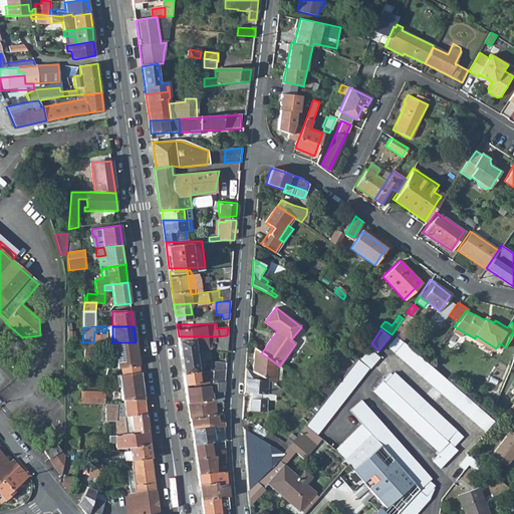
[(227,335),(216,336),(179,336),(181,351),(197,351),(210,350),(210,345),(213,344),(213,346),(216,346),(216,351),(226,351),(227,335)]
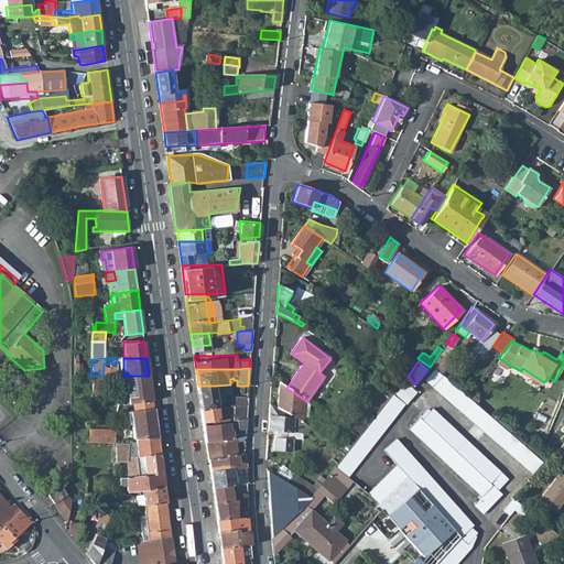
[(425,380),(524,468),(528,465),(530,462),(532,458),(534,455),(498,424),(468,398),(434,369),(425,380)]
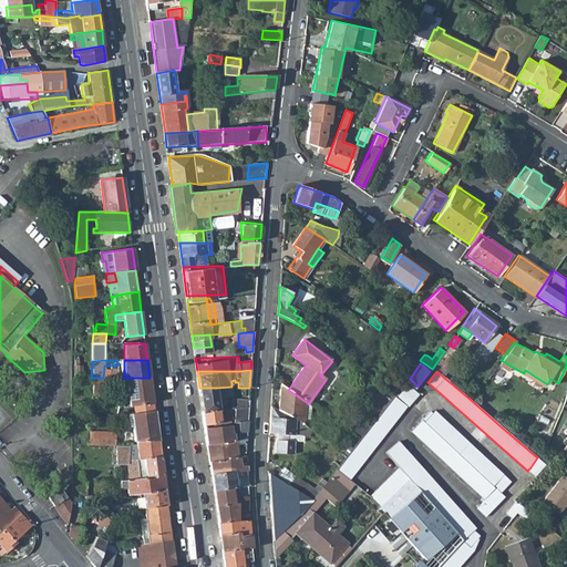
[(99,394),(100,378),(91,378),(90,394),(99,394)]
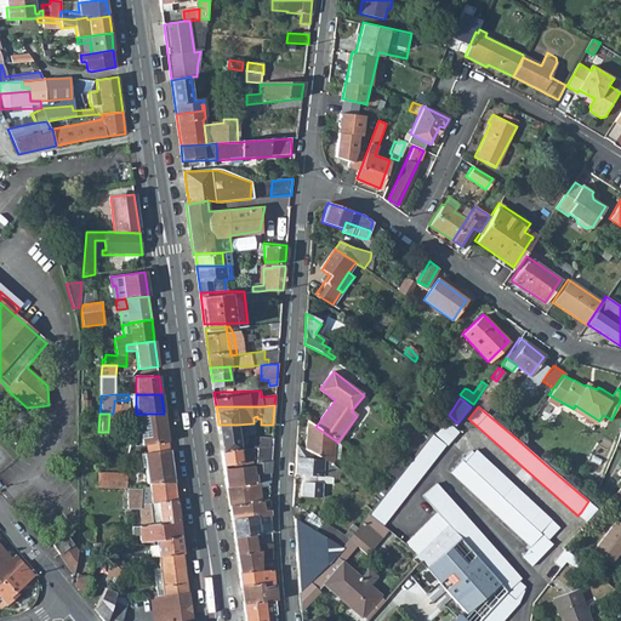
[(167,442),(164,415),(164,414),(136,414),(142,445),(148,444),(167,442)]
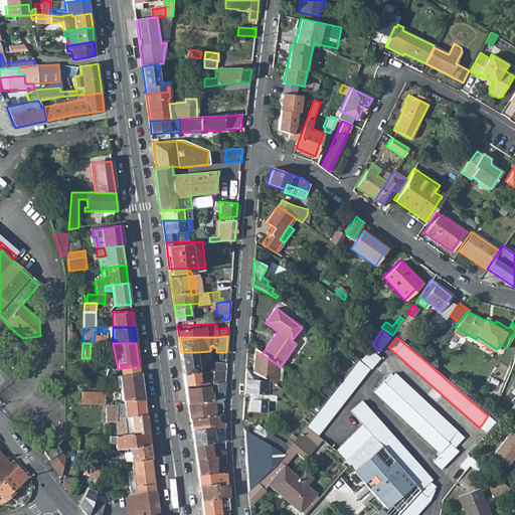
[(372,344),(358,361),(370,369),(379,359),(375,356),(379,351),(372,344)]
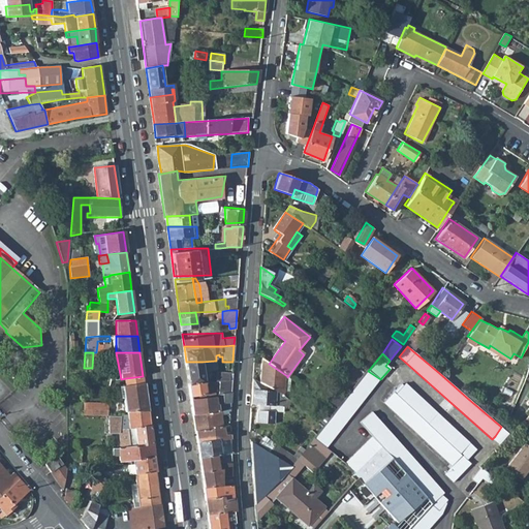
[(259,382),(266,386),(276,393),(288,400),(293,404),(296,400),(286,393),(287,376),(269,364),(261,359),(259,382)]
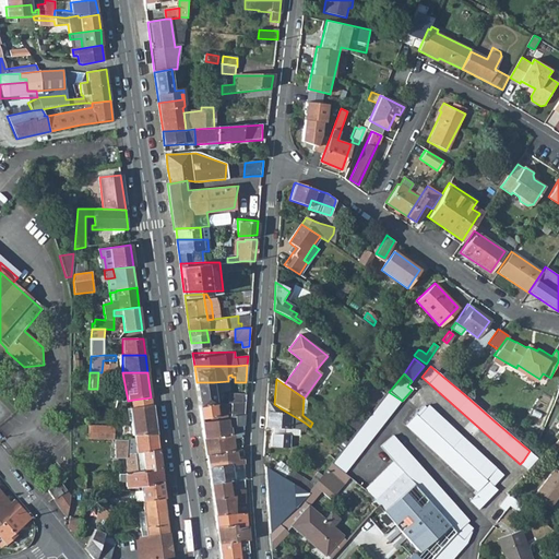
[(214,382),(197,382),(199,404),(215,403),(217,403),(214,382)]
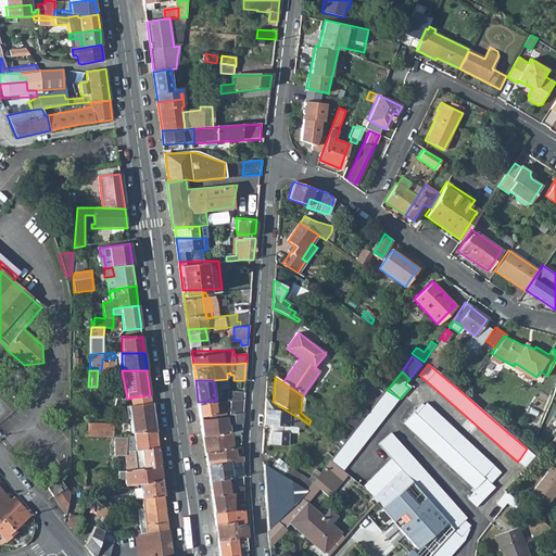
[(319,483),(332,493),(348,475),(341,469),(397,400),(387,390),(364,417),(354,429),(352,432),(338,449),(321,469),(317,474),(324,479),(319,483)]
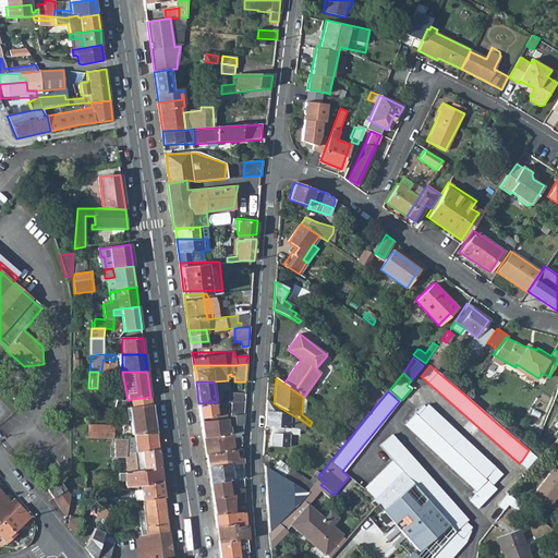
[(242,392),(227,392),(227,401),(232,401),(242,401),(242,392)]
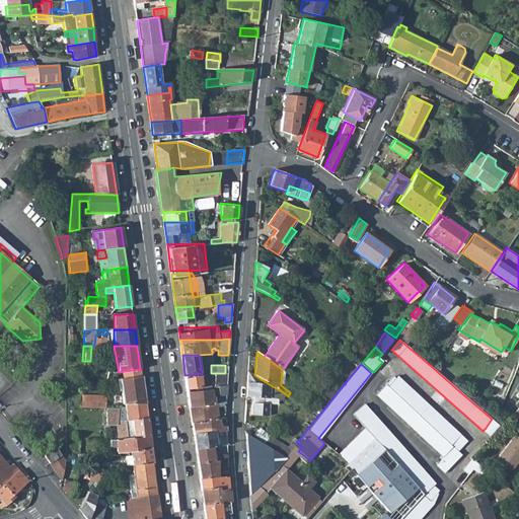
[(141,377),(140,369),(124,371),(125,379),(141,377)]
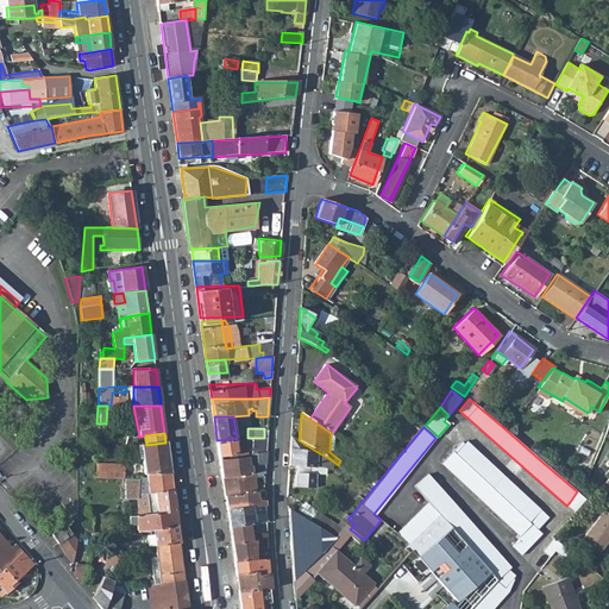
[(296,466),(296,477),(295,488),(314,489),(315,475),(308,475),(309,468),(315,468),(316,457),(328,465),(332,460),(318,452),(306,445),(299,440),(292,437),(289,465),(292,466),(296,466)]
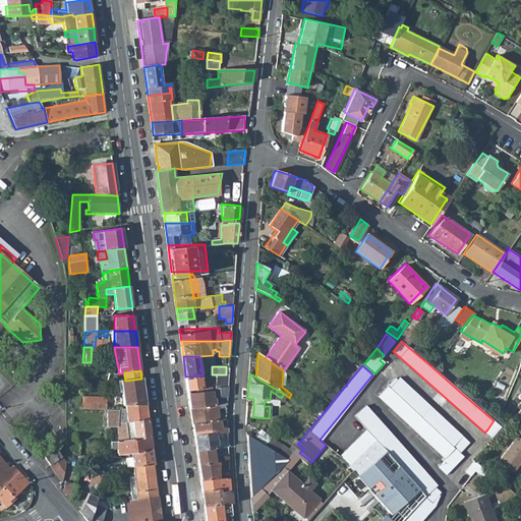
[(216,386),(217,374),(212,374),(206,375),(207,387),(216,386)]
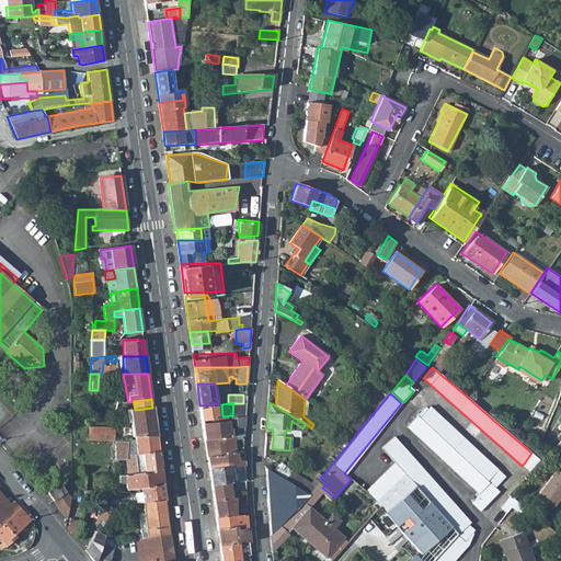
[(243,403),(233,403),(232,415),(244,416),(245,403),(243,403)]
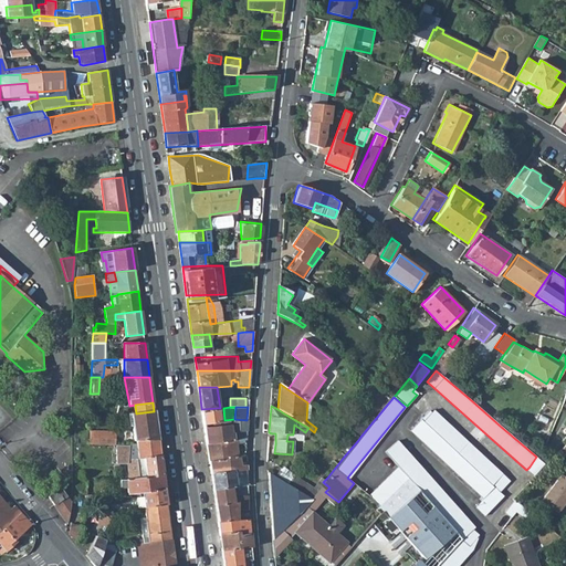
[(203,422),(219,421),(224,420),(223,408),(220,408),(218,408),(201,409),(203,422)]
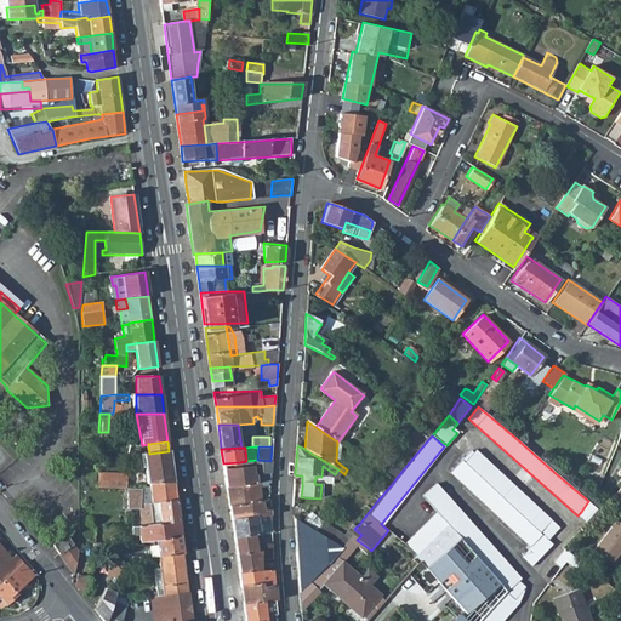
[(559,527),(474,450),(462,462),(540,530),(542,533),(548,539),(559,527)]
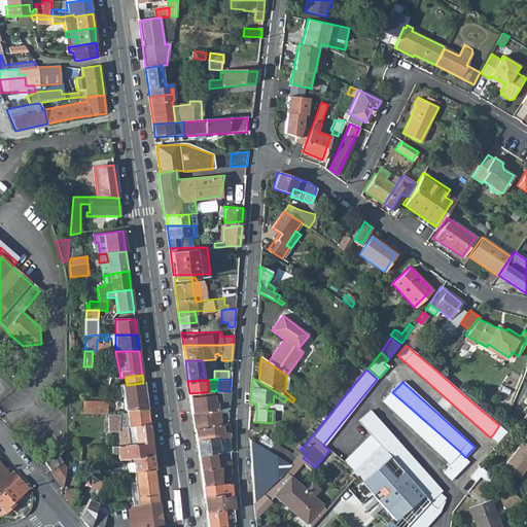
[(143,383),(127,385),(121,386),(126,412),(147,412),(143,383)]
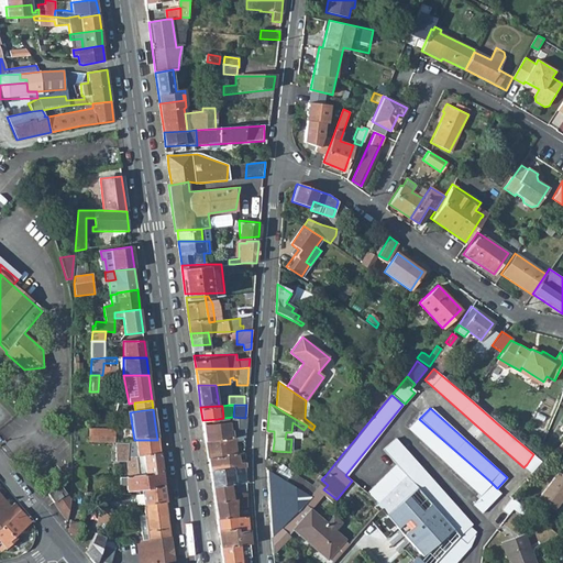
[(360,416),(350,428),(359,434),(368,422),(360,416)]
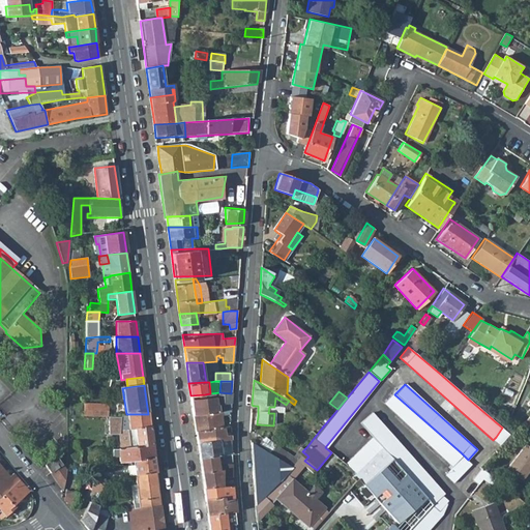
[(216,403),(231,403),(231,393),(219,392),(219,394),(216,396),(216,403)]
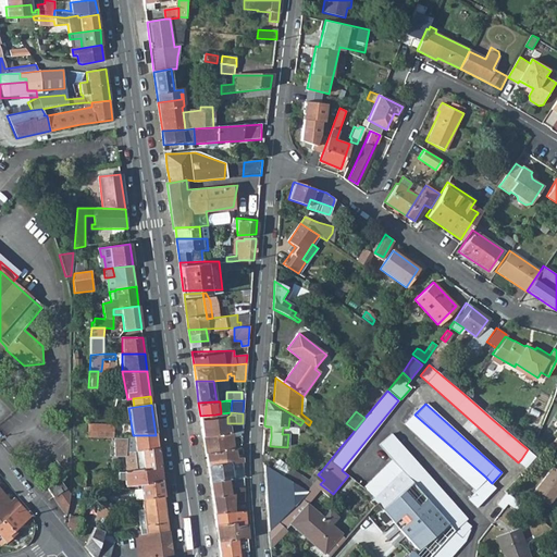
[(403,424),(474,487),(484,475),(415,415),(412,413),(403,424)]
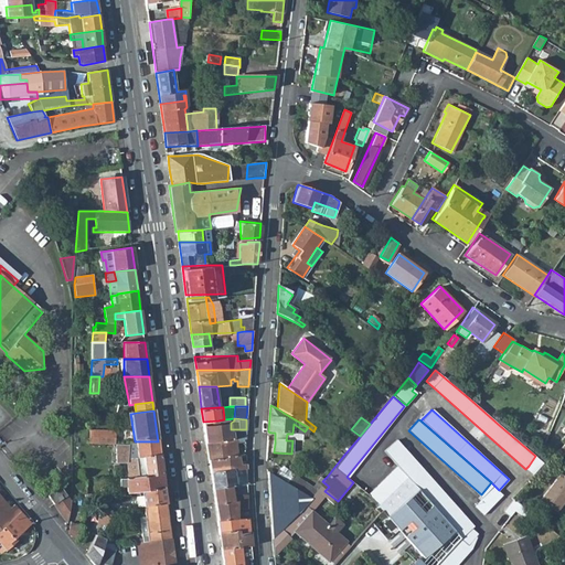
[(220,424),(203,424),(205,441),(246,440),(246,434),(246,432),(246,429),(231,429),(231,423),(220,424)]
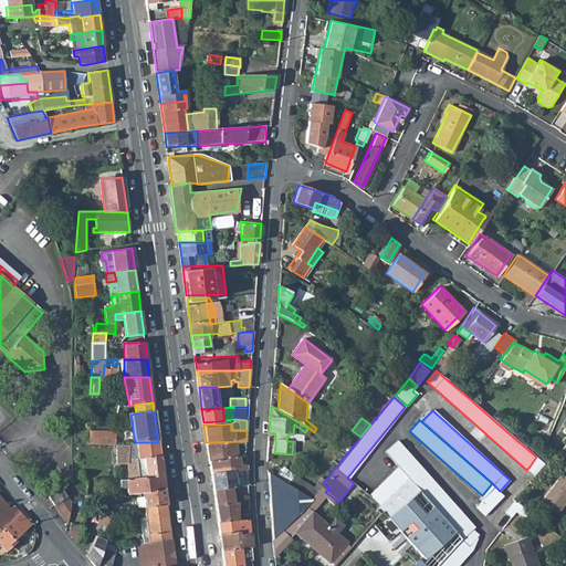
[(286,441),(293,441),(302,441),(303,435),(304,435),(305,432),(294,425),(293,435),(287,435),(286,441)]
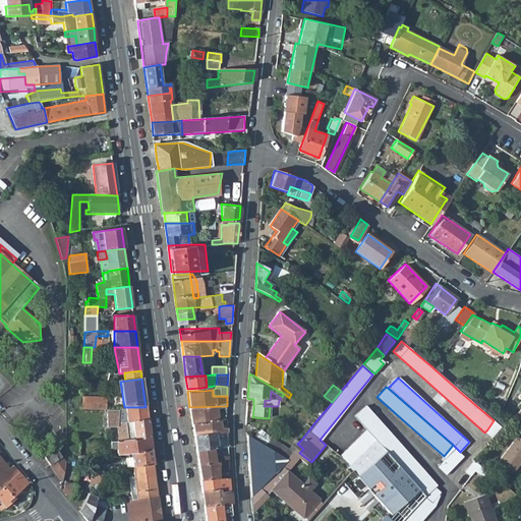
[(105,409),(106,397),(85,397),(85,393),(82,393),(81,409),(105,409)]
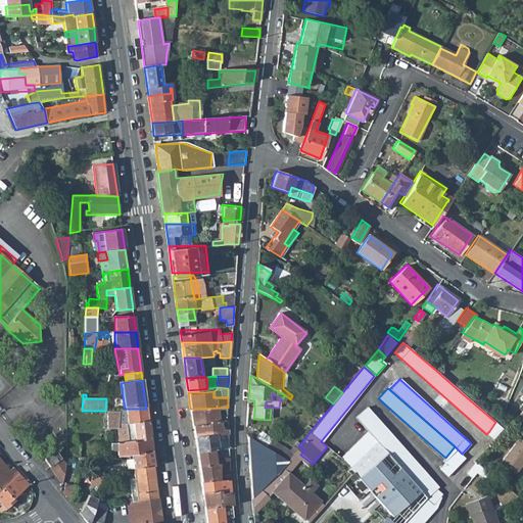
[(440,484),(367,406),(355,416),(369,429),(339,457),(350,468),(378,440),(388,452),(429,496),(430,495),(430,494),(436,488),(440,484)]
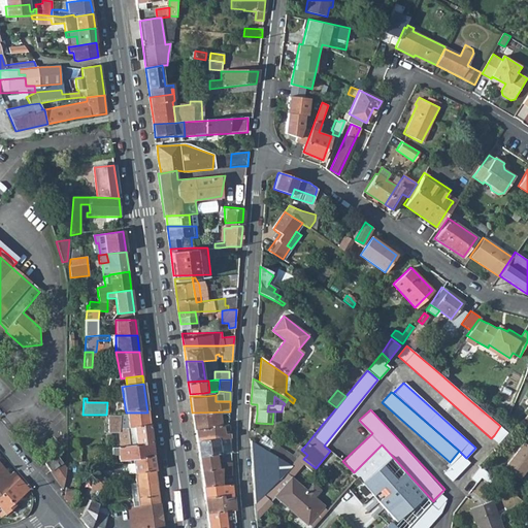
[(194,428),(224,425),(222,419),(230,418),(230,416),(230,414),(230,411),(192,413),(194,428)]
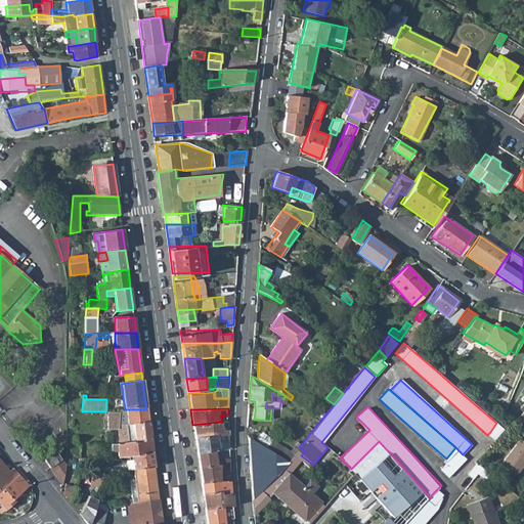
[(148,423),(146,409),(125,409),(125,412),(126,425),(148,423)]
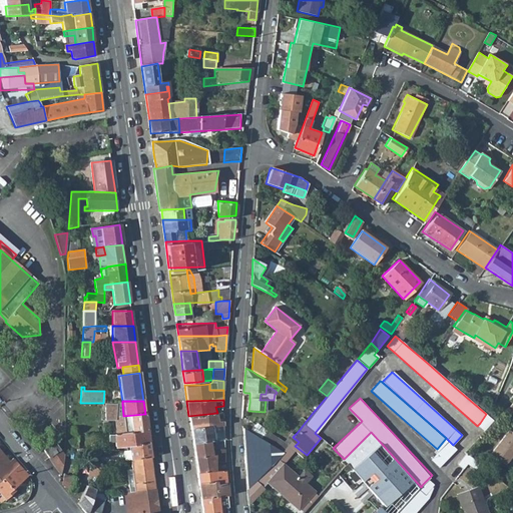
[(107,408),(106,418),(115,417),(116,404),(103,403),(80,403),(80,409),(97,409),(97,407),(107,408)]
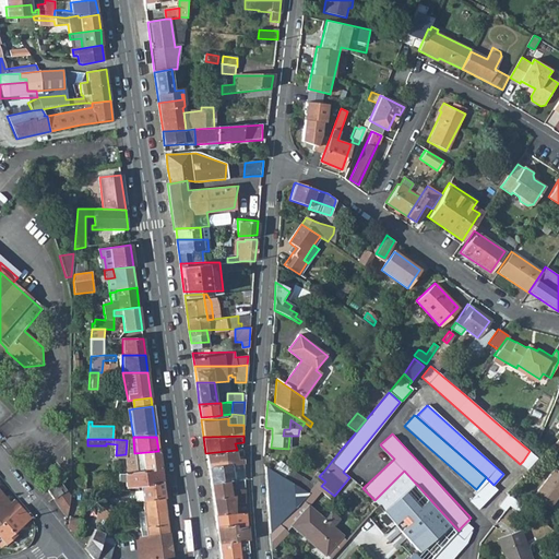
[(242,449),(237,450),(205,453),(207,465),(242,465),(242,460),(236,460),(236,455),(242,455),(242,451),(242,449)]
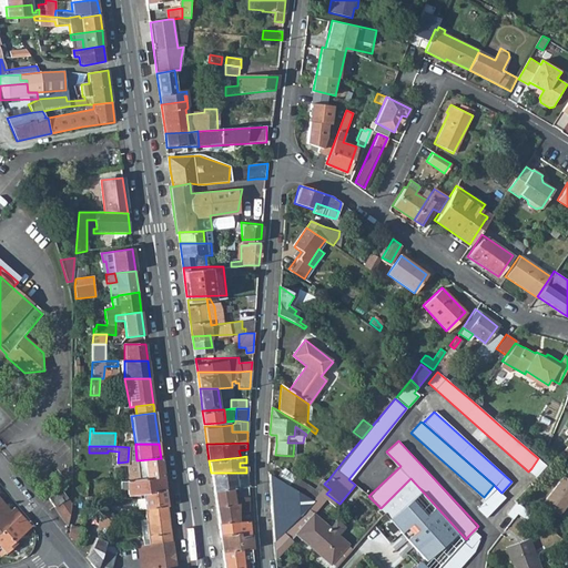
[(139,480),(163,477),(161,458),(137,460),(135,460),(139,480)]
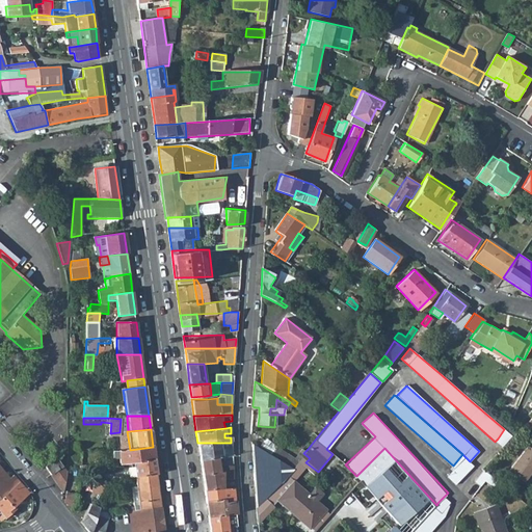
[(501,447),(511,436),(511,435),(504,429),(502,432),(500,435),(498,439),(495,442),(501,447)]
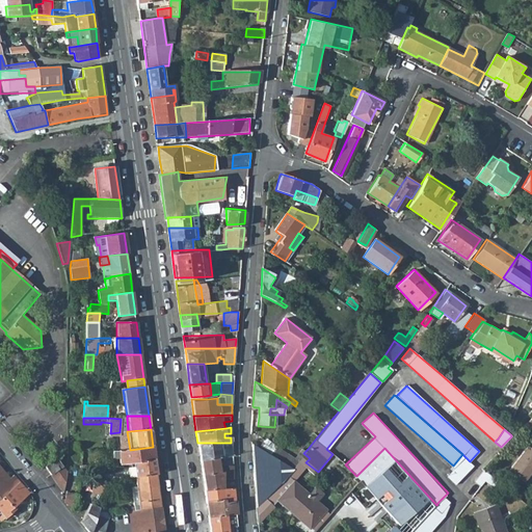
[(263,440),(259,448),(270,454),(274,447),(263,440)]
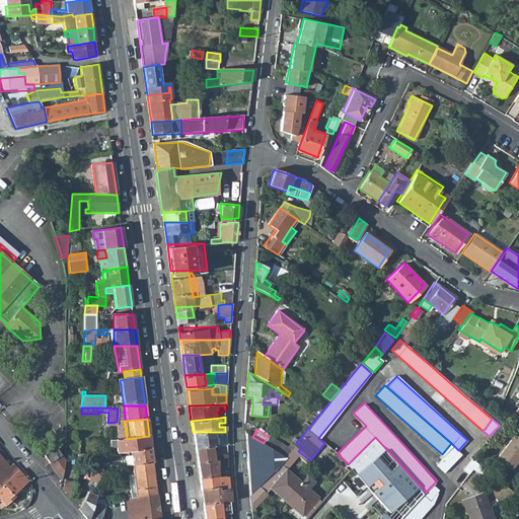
[(195,446),(226,446),(225,432),(193,432),(195,446)]
